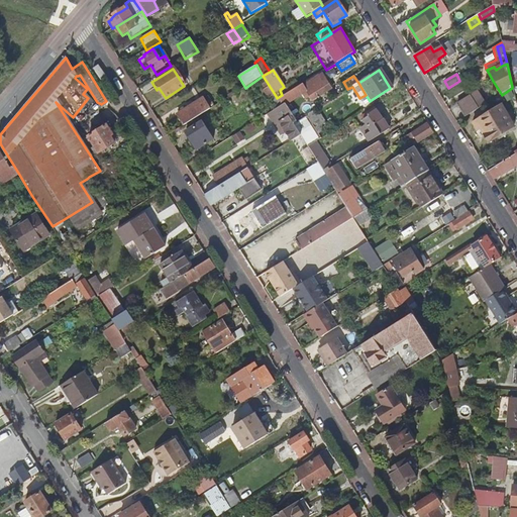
[(278,100),(282,106),(283,107),(302,95),(306,99),(310,97),(313,101),(326,92),(321,84),(318,86),(314,81),(299,90),(297,88),(278,100)]
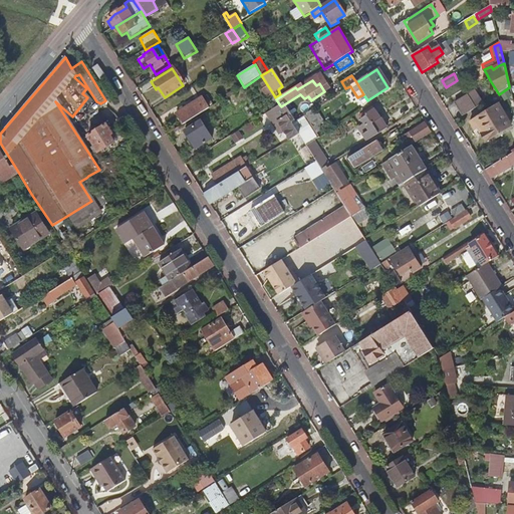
[(274,95),(265,81),(260,84),(263,88),(261,90),(267,99),(270,97),(276,108),(280,105),(276,99),(275,97),(274,95)]
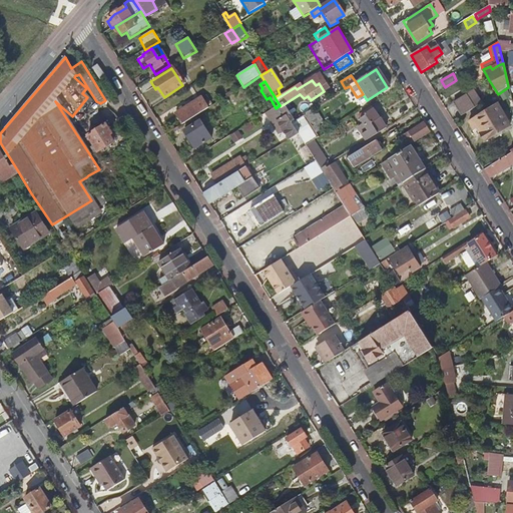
[(510,94),(508,87),(498,94),(496,95),(500,101),(510,94)]
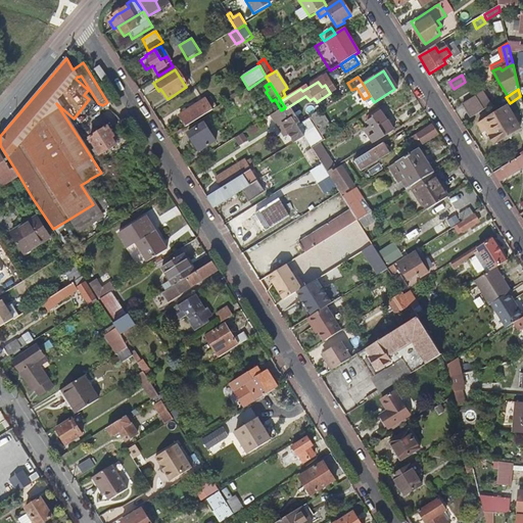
[(461,106),(469,120),(490,106),(482,93),(461,106)]
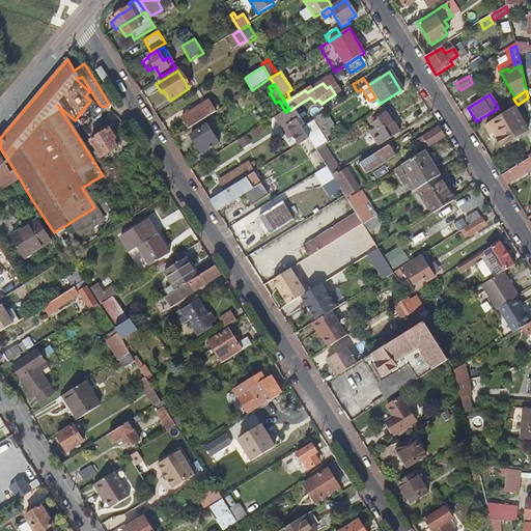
[(182,118),(189,130),(219,111),(213,100),(182,118)]
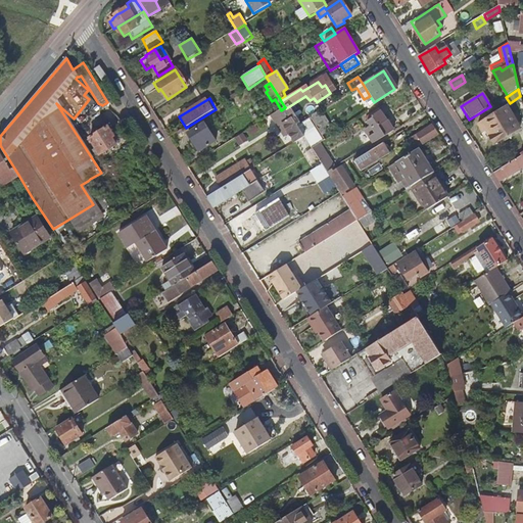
[(520,130),(507,106),(478,125),(483,133),(488,130),(491,135),(490,136),(495,145),(520,130)]
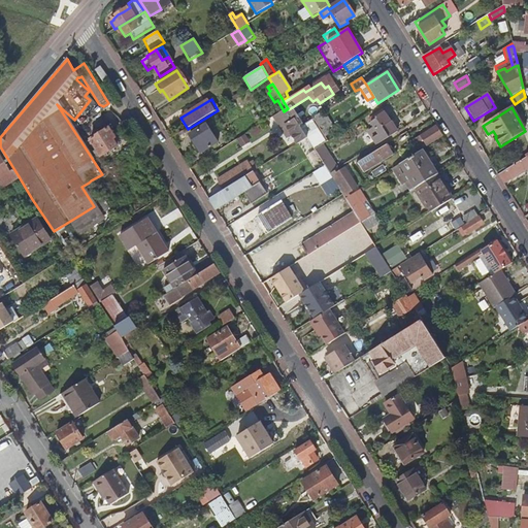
[(284,111),(270,120),(277,133),(285,128),(296,121),(289,109),(288,108),(284,111)]
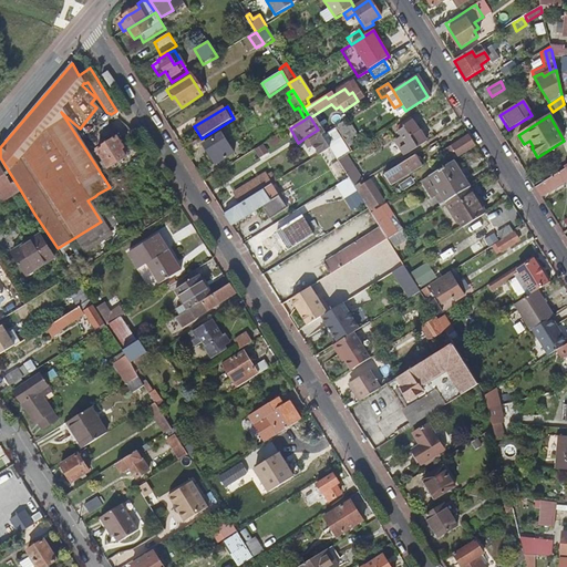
[(405,156),(426,143),(411,117),(395,127),(402,138),(397,143),(405,156)]
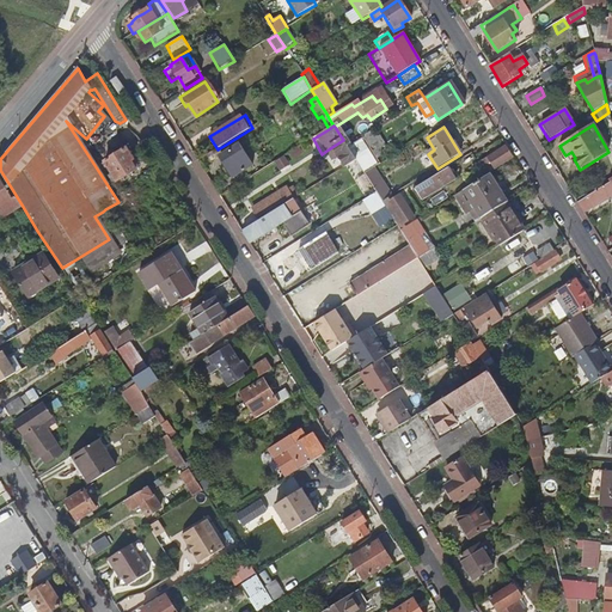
[(387,152),(373,130),(362,136),(377,159),(387,152)]
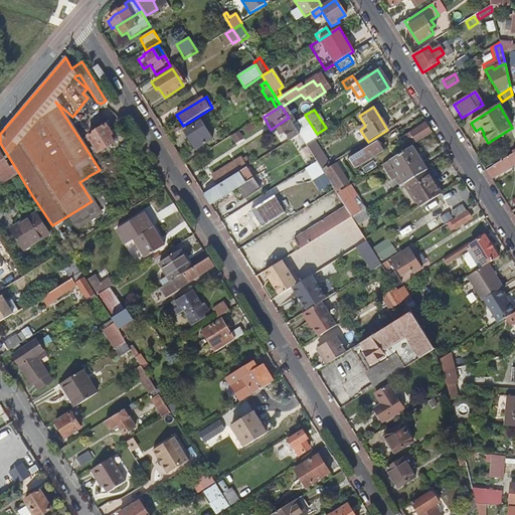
[(315,142),(320,139),(317,134),(305,115),(292,123),(299,135),(307,147),(315,142)]
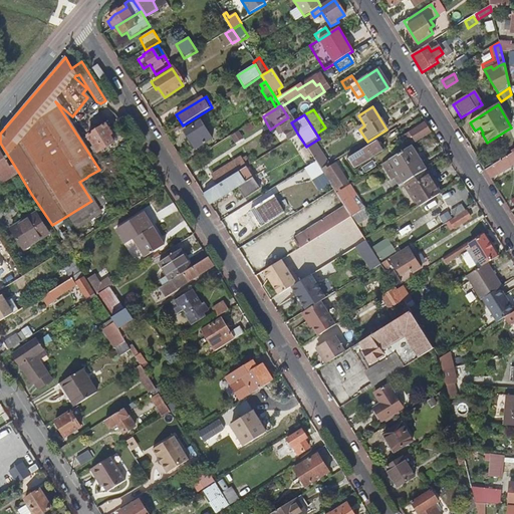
[(298,135),(291,122),(288,117),(277,124),(283,135),(287,142),(298,135)]
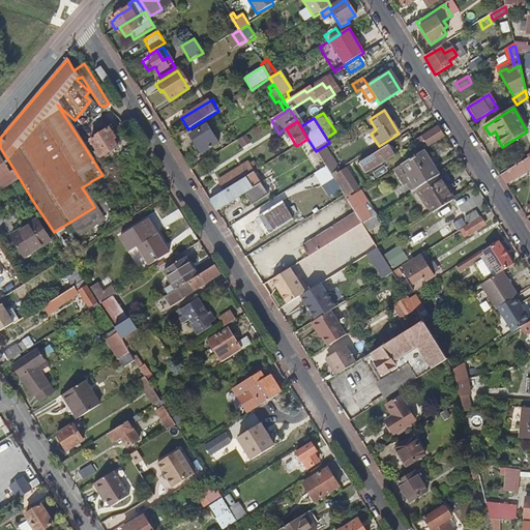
[(190,137),(203,155),(219,145),(208,126),(190,137)]
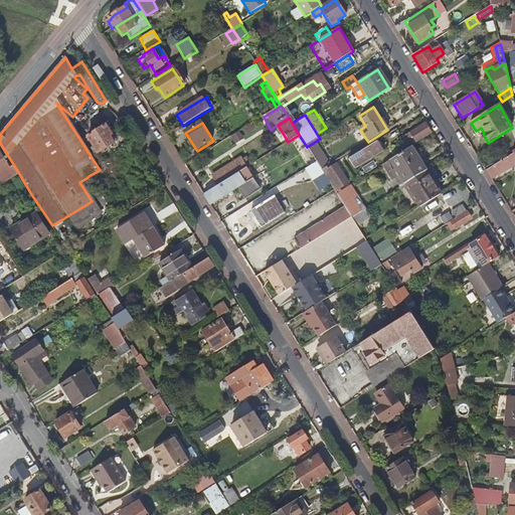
[(431,133),(425,124),(401,139),(406,148),(431,133)]
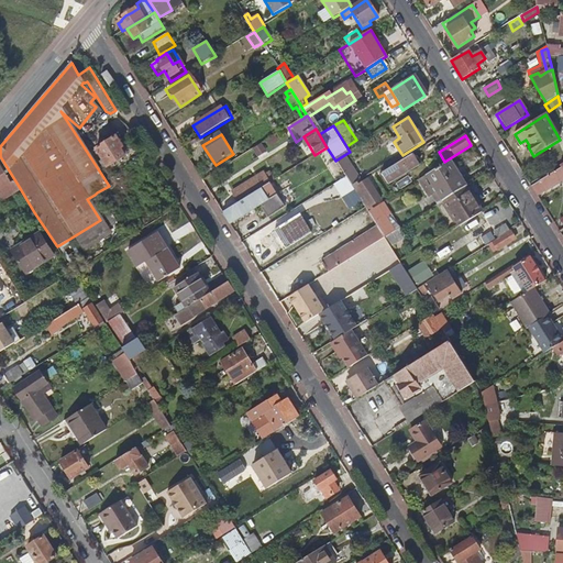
[(123,148),(117,136),(97,148),(103,158),(99,162),(103,169),(108,167),(127,156),(122,150),(123,148)]
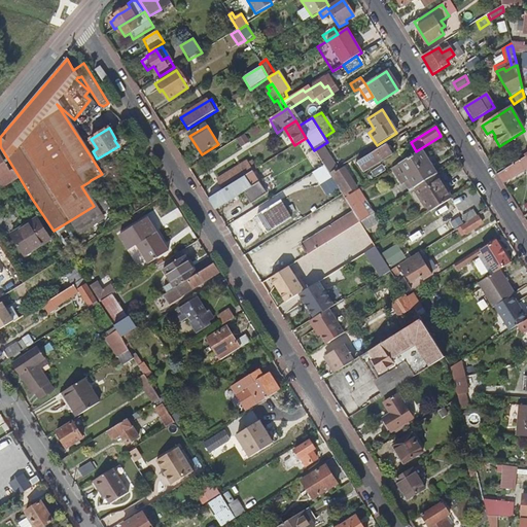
[(284,128),(277,133),(283,142),(290,138),(284,128)]
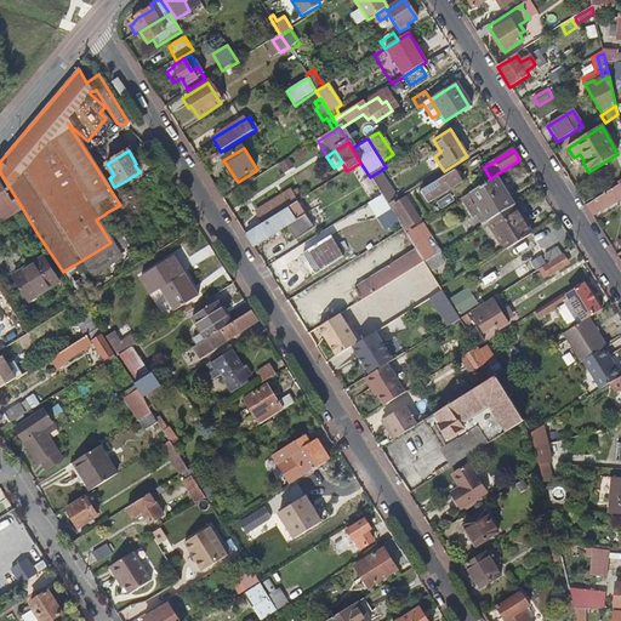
[(295,170),(289,160),(279,166),(285,176),(295,170)]
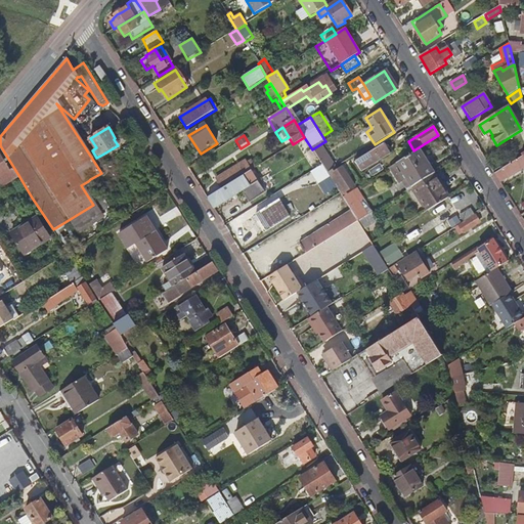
[(325,154),(320,144),(312,149),(318,159),(325,154)]
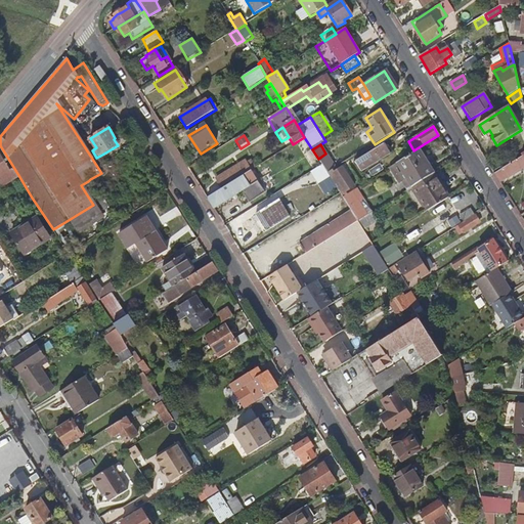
[(388,155),(382,144),(354,163),(359,172),(388,155)]
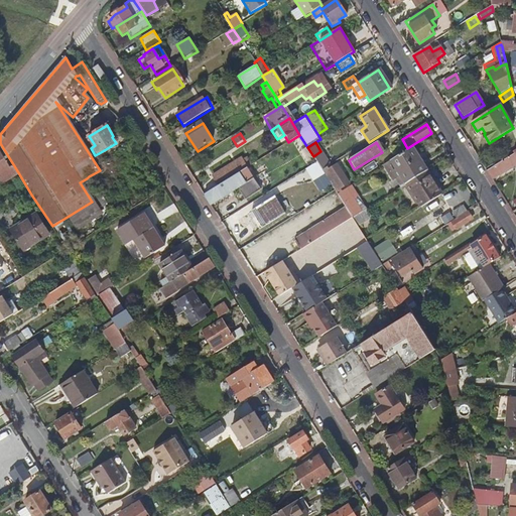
[(18,172),(0,143),(0,177),(2,182),(18,172)]
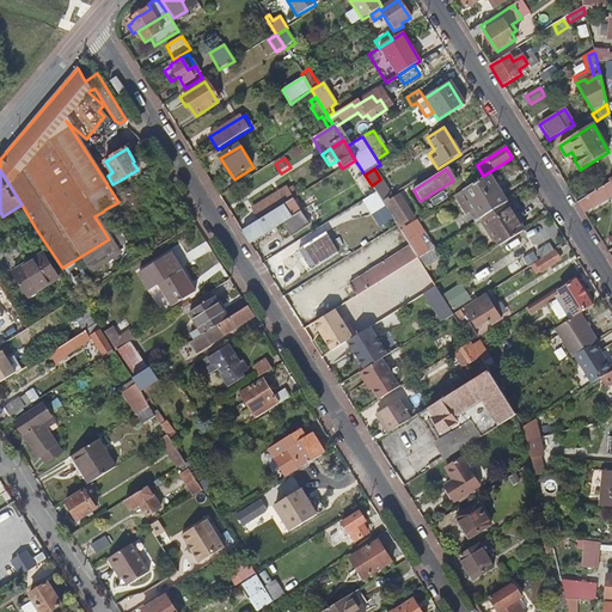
[(482,219),(506,203),(489,176),(464,191),(482,219)]
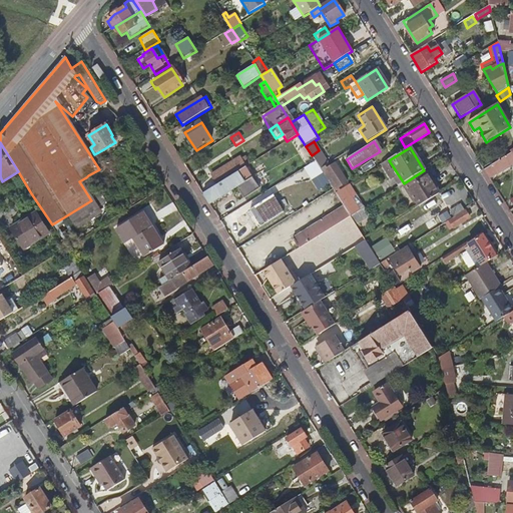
[(512,148),(510,150),(511,152),(483,170),(488,178),(512,162),(512,148)]
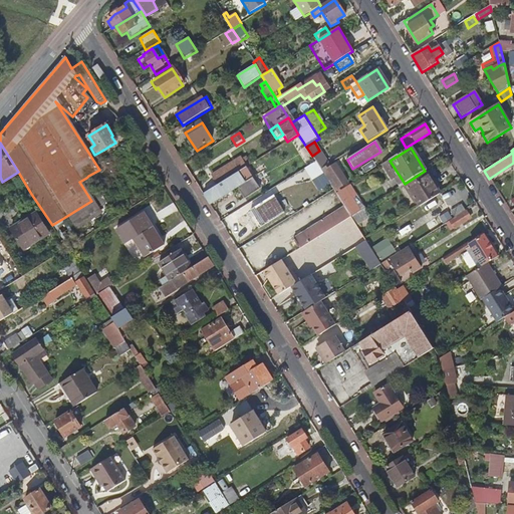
[(328,166),(319,151),(312,156),(316,163),(321,170),(328,166)]
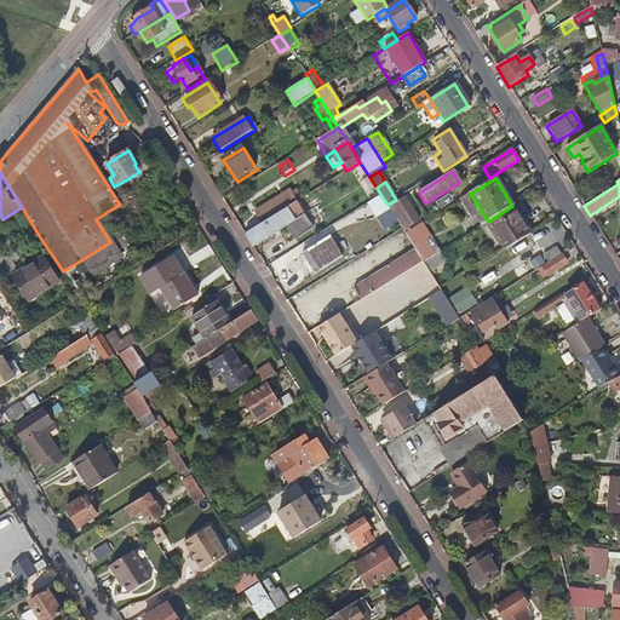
[(297,201),(298,202),(303,199),(298,189),(292,193),(297,201)]
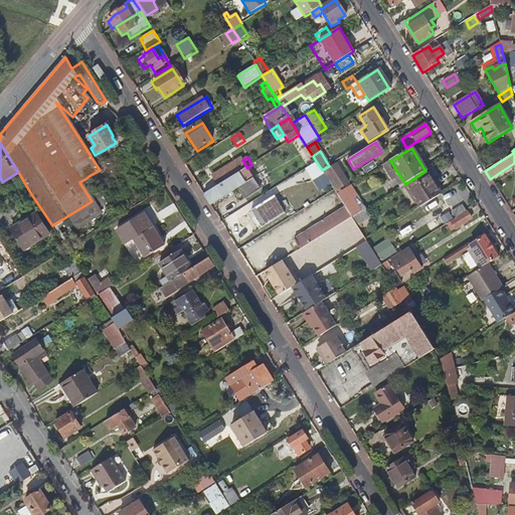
[(217,185),(246,167),(242,160),(241,158),(212,176),(217,185)]
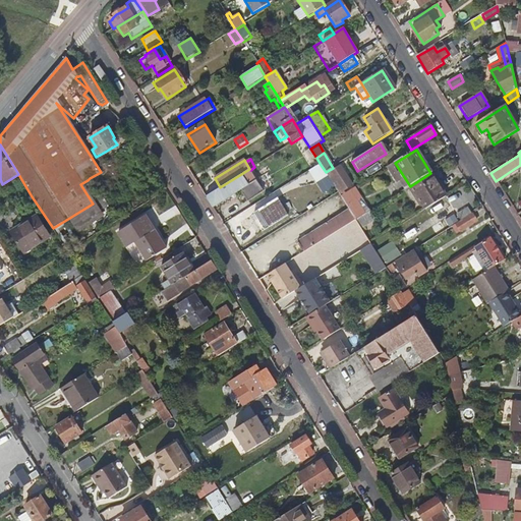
[(404,190),(410,186),(395,163),(386,168),(396,183),(399,182),(404,190)]
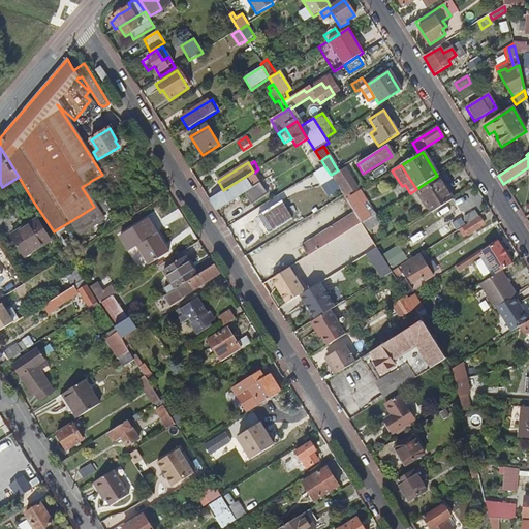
[(358,189),(343,167),(338,170),(331,175),(332,178),(338,187),(343,196),(345,199),(350,196),(348,194),(358,189)]
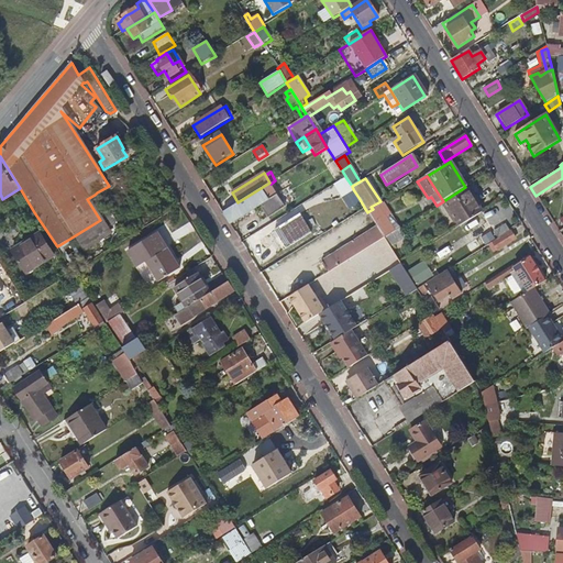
[(223,213),(231,224),(262,206),(264,209),(263,210),(268,219),(286,208),(277,197),(271,201),(266,195),(274,189),(271,184),(239,203),(223,213)]
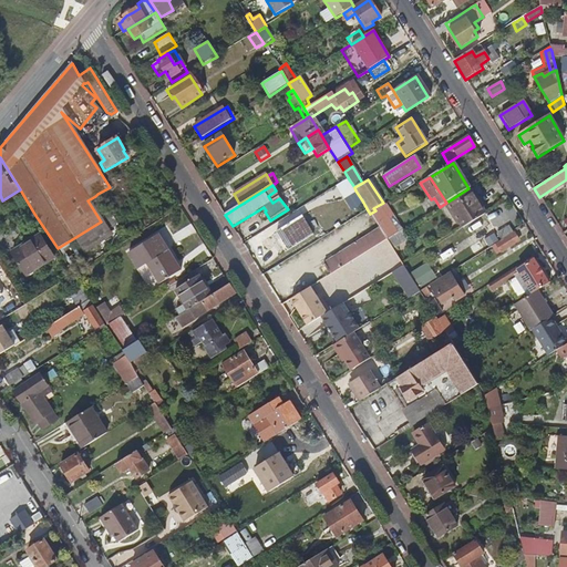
[(463,228),(485,215),(468,188),(446,203),(463,228)]
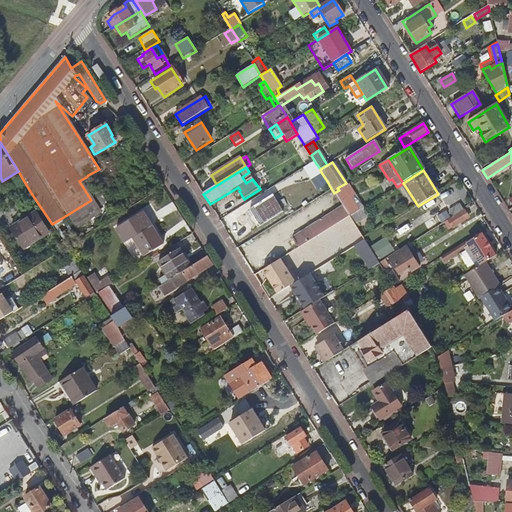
[(319,186),(327,181),(321,172),(313,177),(319,186)]
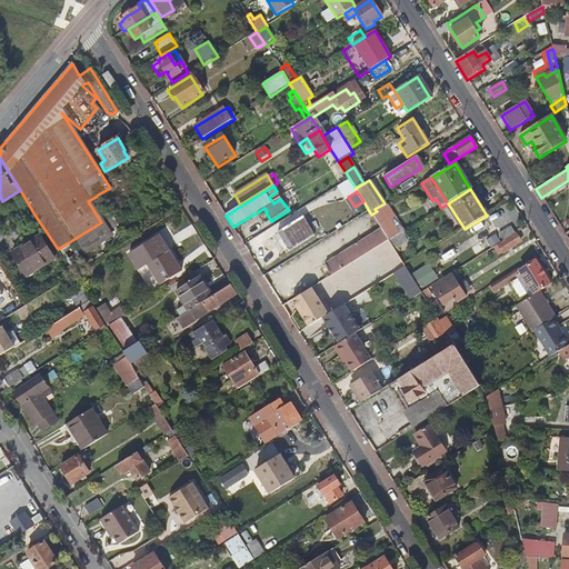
[(95,201),(106,219),(111,216),(98,195),(96,197),(97,199),(95,201)]
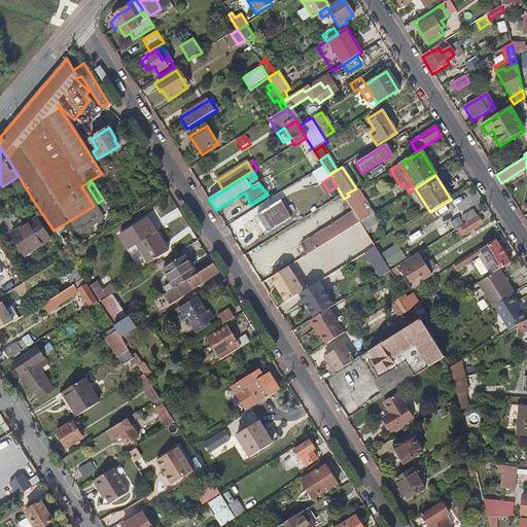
[(359,189),(353,194),(360,205),(366,201),(359,189)]
